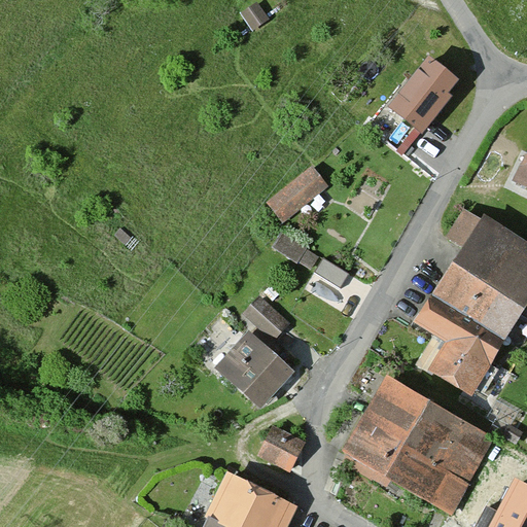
[(456,86),(429,65),(391,112),(422,137),(450,103),(446,100),(456,86)]
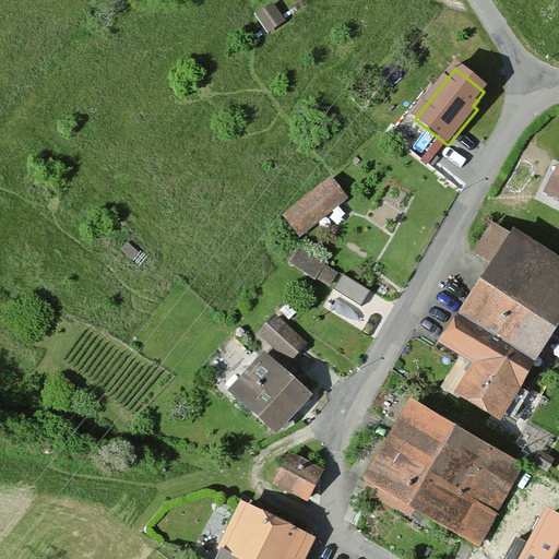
[(558,171),(547,197),(558,201),(558,171)]
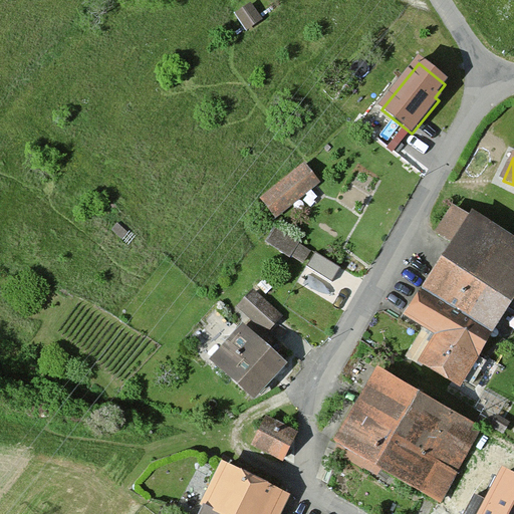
[(318,184),(304,168),(263,201),(276,218),(318,184)]
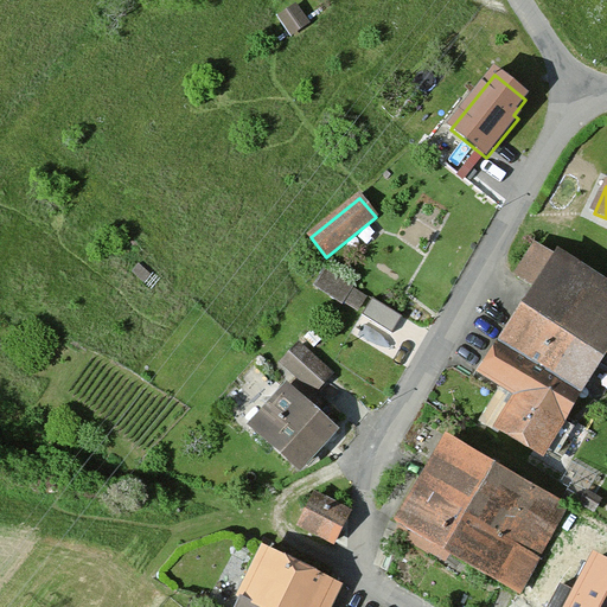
[(606,355),(606,289),(557,260),(483,377),(518,400),(498,430),(542,458),(606,355)]
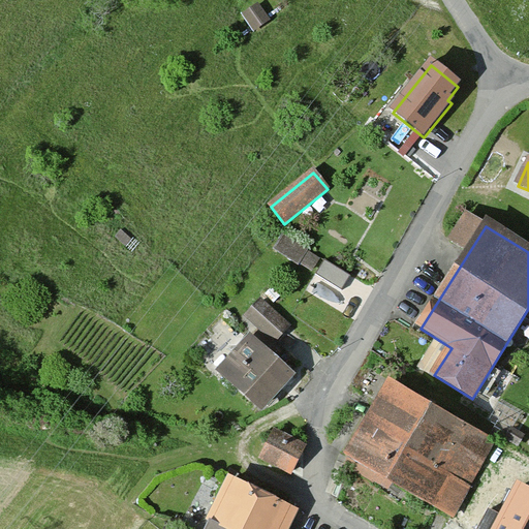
[(313,268),(321,253),(283,229),(274,244),(313,268)]
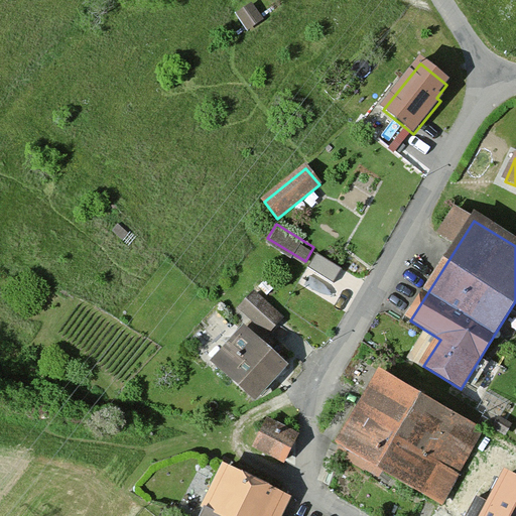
[(312,250),(307,266),(335,275),(341,260),(312,250)]
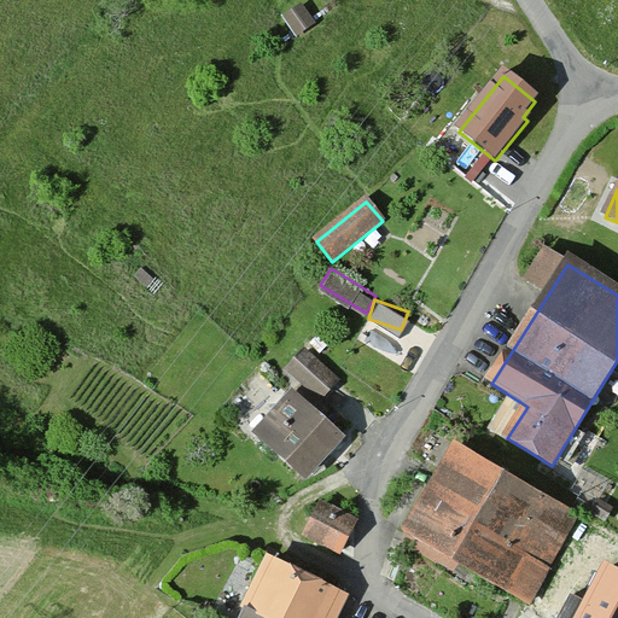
[(400,336),(377,322),(368,337),(394,353),(414,319),(410,316),(400,336)]
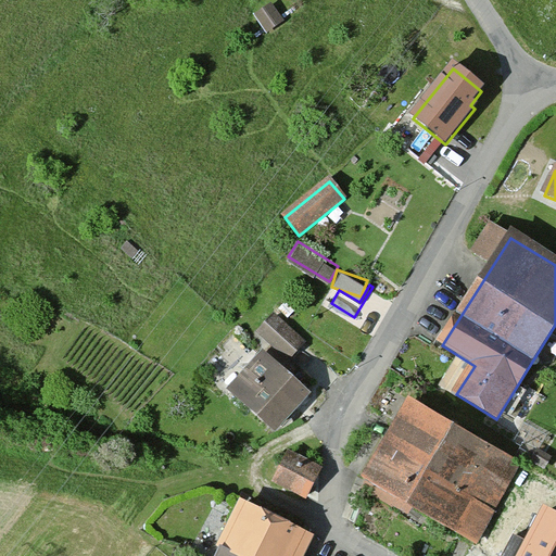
[(274,306),(256,327),(289,355),(306,335),(274,306)]
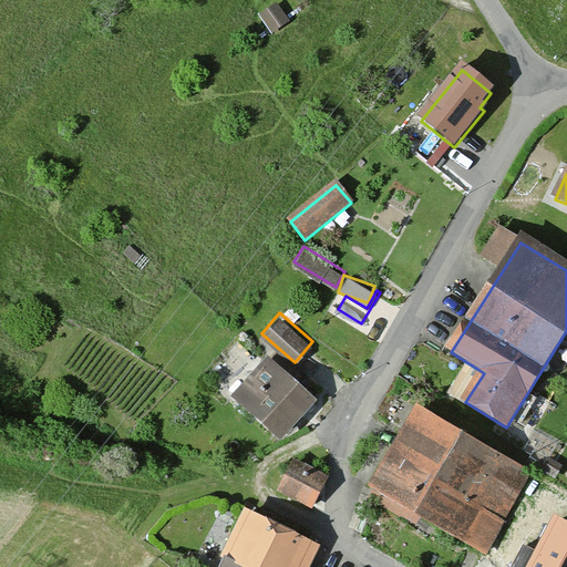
[(315,406),(268,363),(234,400),(280,442),(315,406)]
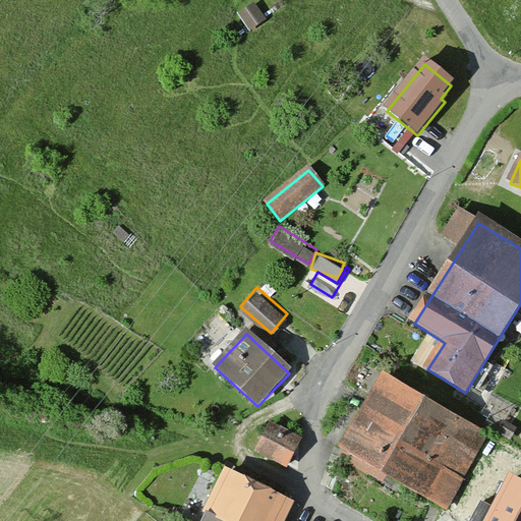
[(432,400),(382,370),(356,412),(336,445),(389,476),(432,400)]
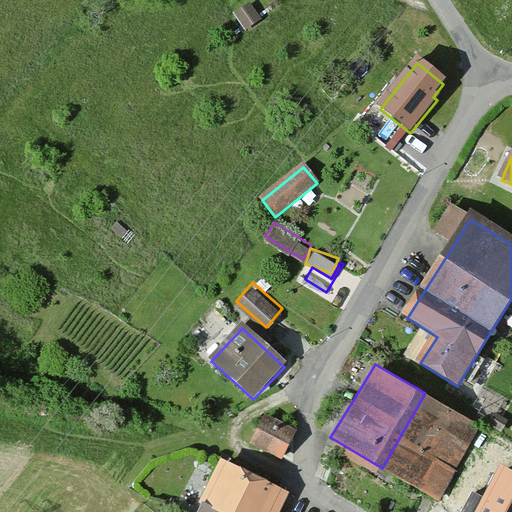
[(439,502),(479,426),(425,393),(382,468),(439,502)]
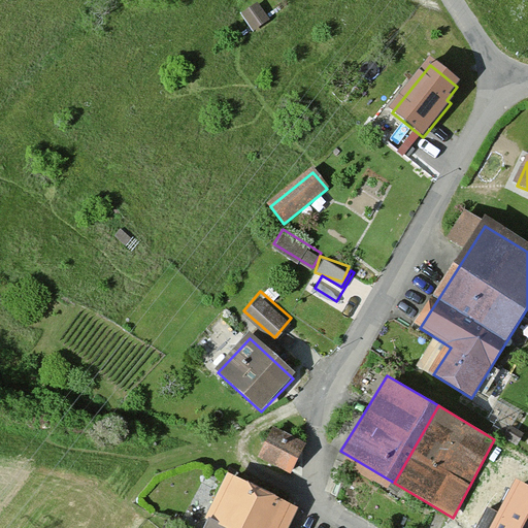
[(304,448),(273,434),(261,461),(292,474),(304,448)]
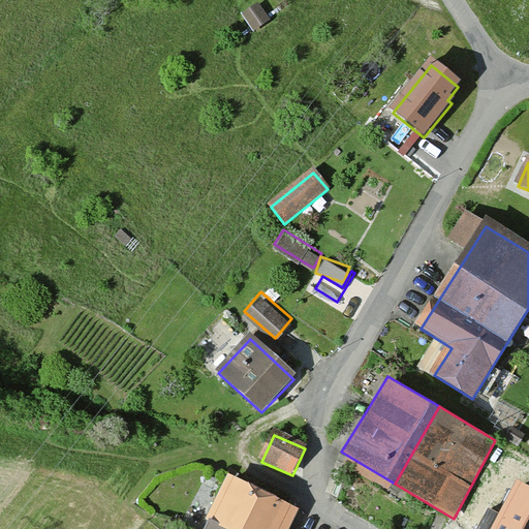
[(528,528),(528,489),(517,484),(500,516),(490,510),(480,528),(528,528)]
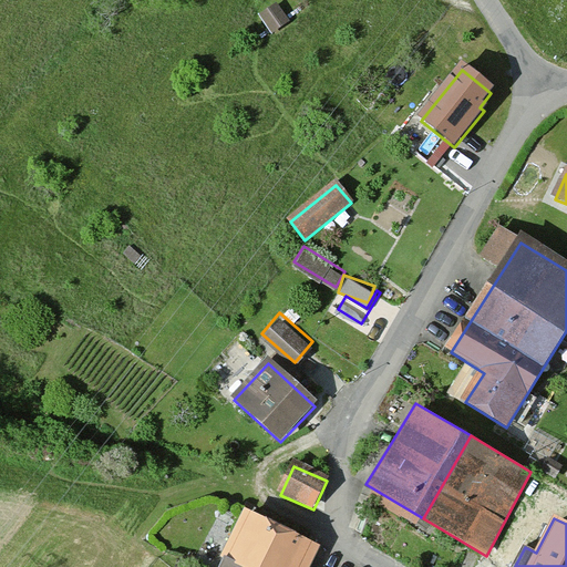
[(310,566),(318,552),(244,521),(225,566),(228,566),(310,566)]
